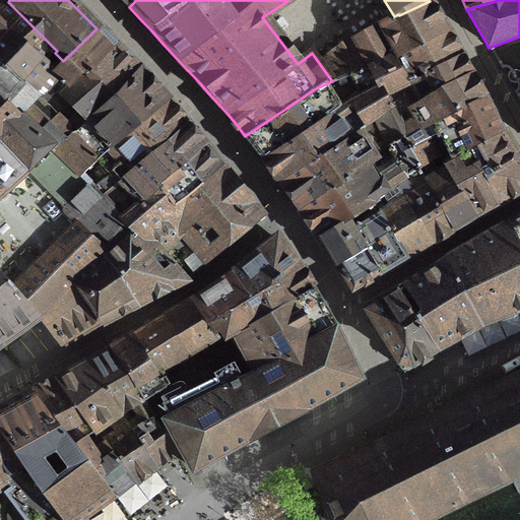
[(405,138),(405,140),(419,169),(437,157),(443,166),(469,151),(470,152),(504,134),(503,131),(499,133),(488,109),(485,103),(486,102),(485,100),(484,96),(482,98),(473,81),(470,78),(460,59),(456,52),(446,34),(431,8),(429,3),(431,2),(430,1),(399,15),(398,14),(394,16),(356,38),(353,40),(366,66),(367,69),(374,65),(374,67),(377,66),(391,91),(383,95),(390,109),(405,138)]
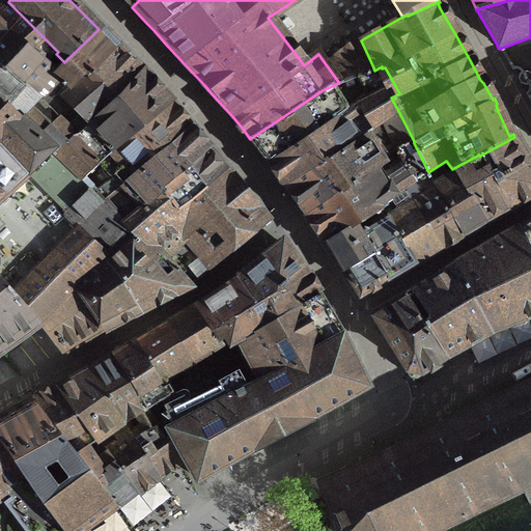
[(0,65),(37,101),(76,139),(83,131),(74,121),(79,118),(57,96),(67,85),(54,73),(64,62),(56,54),(58,52),(8,2),(0,10),(0,65)]
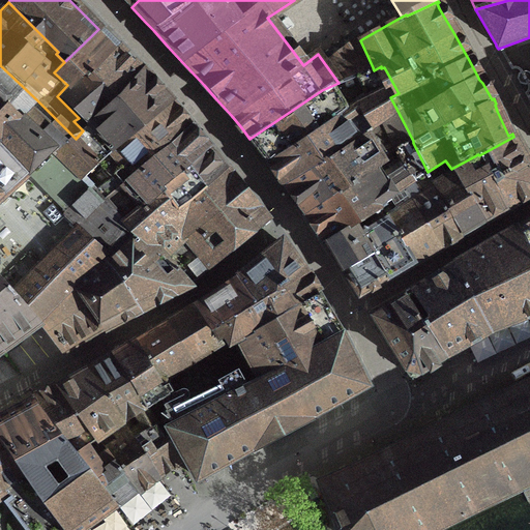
[(188,125),(187,126),(183,121),(168,105),(163,97),(142,72),(136,66),(117,48),(104,34),(98,29),(64,62),(54,72),(67,85),(57,96),(79,118),(74,121),(83,130),(76,139),(56,154),(125,222),(162,193),(175,209),(225,171),(212,154),(208,150),(194,135),(189,129),(192,127),(190,126),(188,125)]
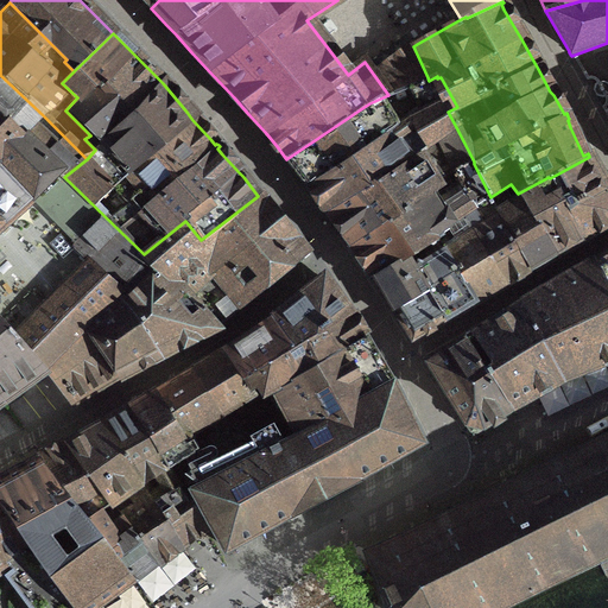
[(368,63),(367,65),(388,95),(428,77),(413,46),(412,46),(405,36),(388,49),(368,63)]
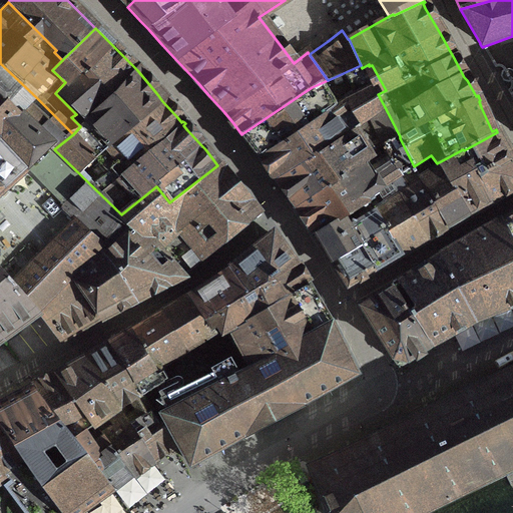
[(13,110),(54,149),(73,134),(36,97),(0,63),(0,97),(14,110),(13,110)]
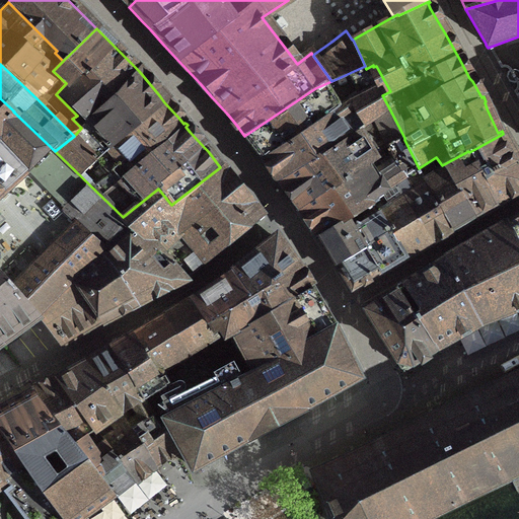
[(277,180),(278,181),(279,183),(280,182),(296,205),(299,209),(316,232),(319,237),(347,219),(372,202),(373,201),(373,200),(395,186),(420,169),(419,168),(404,140),(404,138),(389,108),(382,95),(390,91),(376,66),(373,67),(373,65),(366,69),(377,87),(338,108),(263,159),(267,164),(278,179),(277,180)]
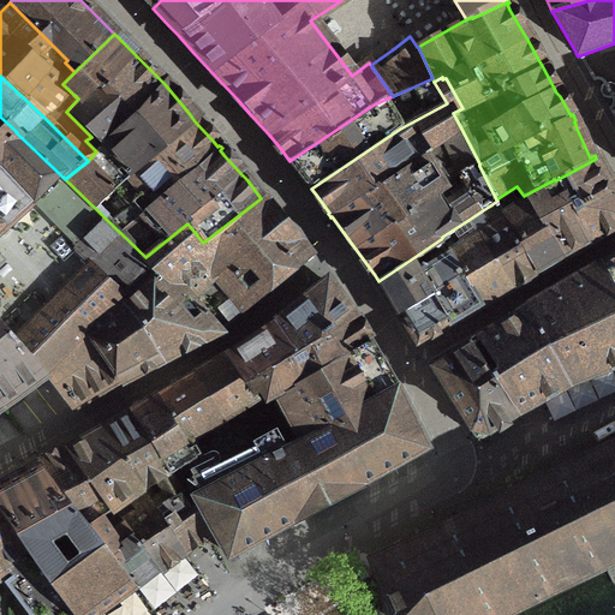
[(374,105),(290,161),(308,184),(311,189),(400,129),(447,103),(434,82),(433,78),(393,96),(374,105)]
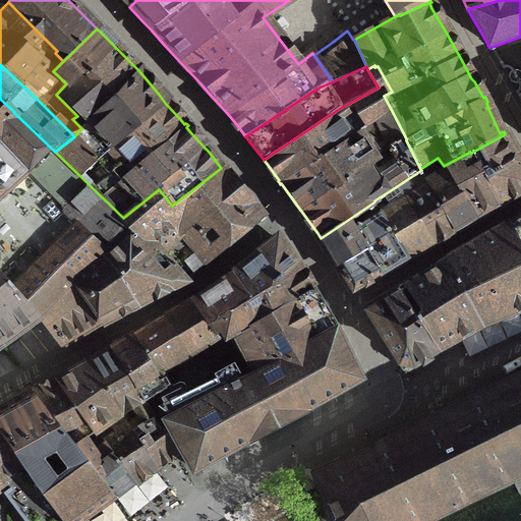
[(0,348),(39,320),(76,278),(104,248),(126,223),(122,219),(123,218),(55,152),(13,112),(14,112),(0,99),(0,348)]
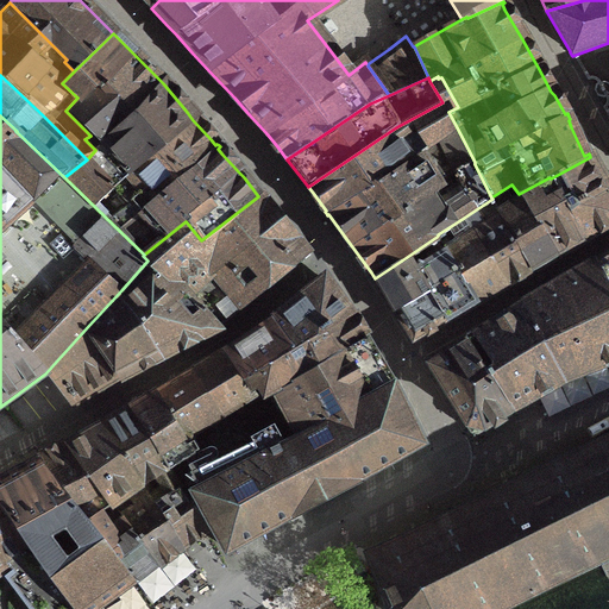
[(586,238),(608,225),(608,190),(590,157),(551,179),(584,242),(588,240),(586,238)]
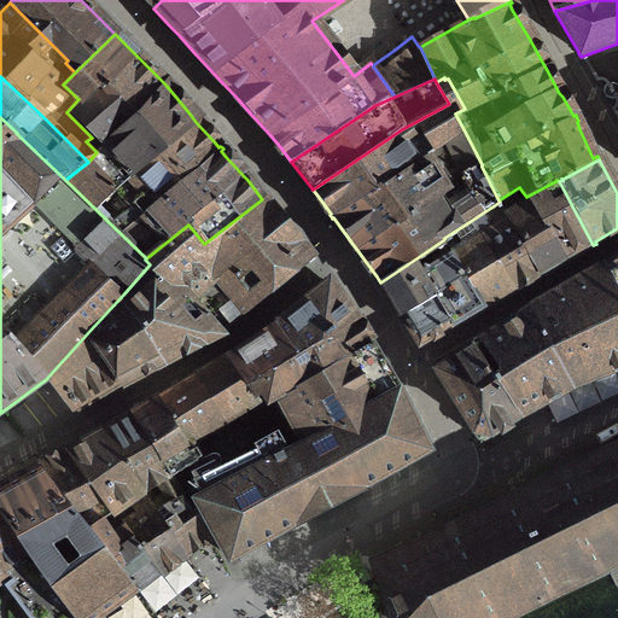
[(559,181),(558,180),(526,197),(519,187),(499,200),(500,202),(509,216),(507,217),(540,273),(559,262),(571,255),(590,245),(590,246),(593,245),(559,181)]
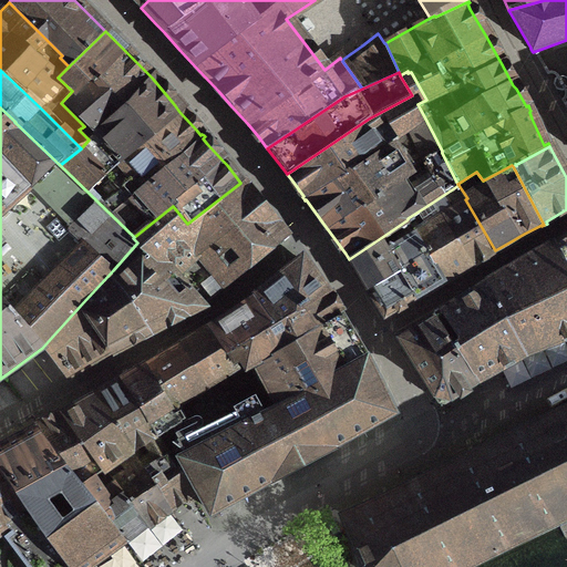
[(133,238),(137,243),(146,256),(168,264),(200,306),(222,290),(241,274),(281,241),(282,243),(287,239),(288,237),(285,232),(282,234),(240,183),(187,224),(173,206),(134,237),(133,238)]
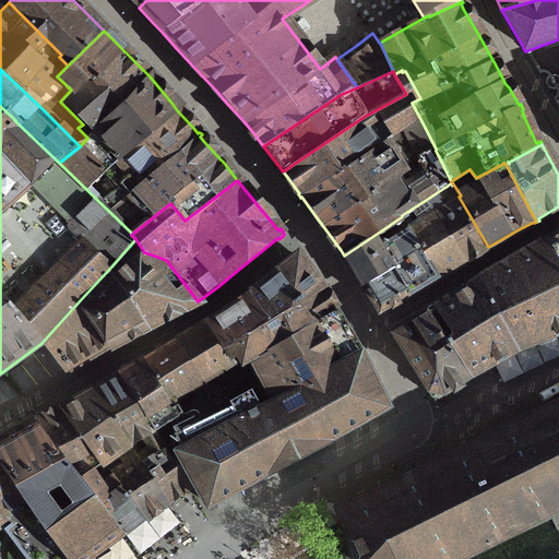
[(461,195),(452,182),(426,200),(464,261),(488,247),(459,197),(461,195)]
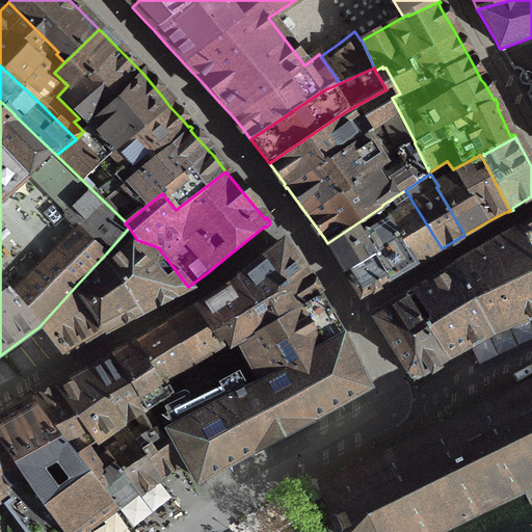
[(381,207),(415,264),(442,248),(405,190),(382,205),(382,206),(381,207)]
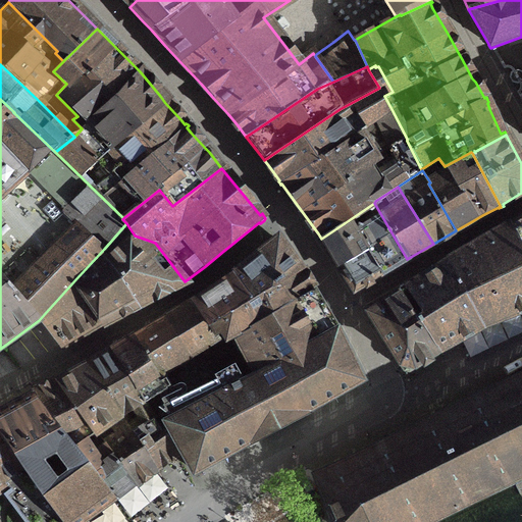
[(336,265),(338,268),(352,288),(350,289),(352,292),(354,293),(358,291),(357,290),(375,278),(390,269),(407,259),(374,203),(349,220),(321,239),(336,265)]
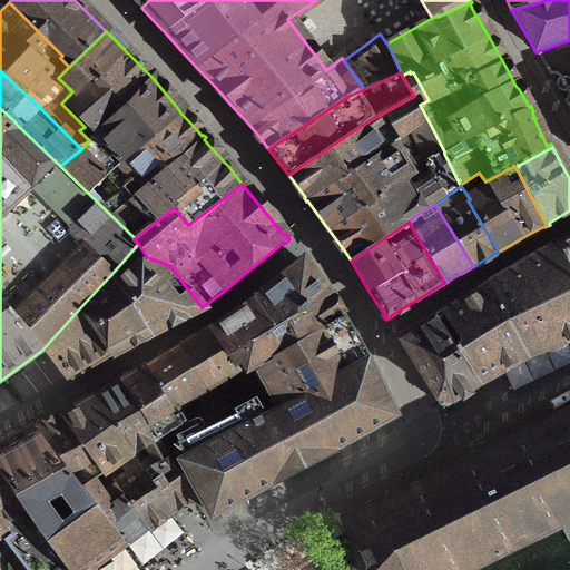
[(569,238),(557,246),(569,276),(569,238)]
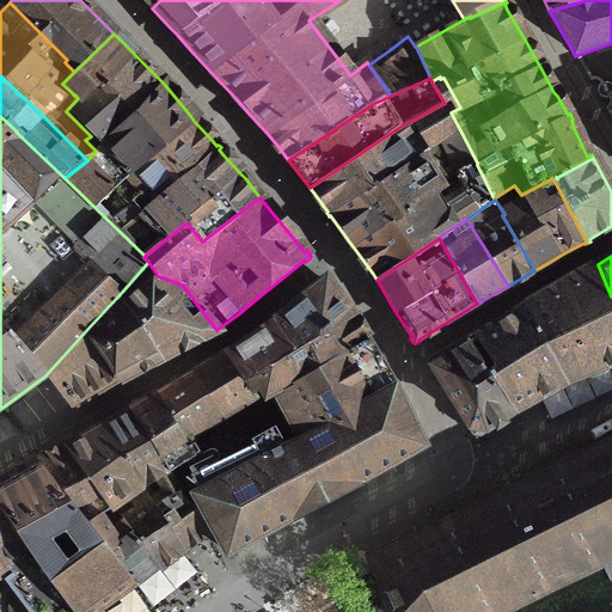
[(158,276),(148,262),(122,292),(90,326),(126,381),(128,380),(127,377),(152,363),(163,357),(185,348),(195,343),(216,330),(182,285),(158,276)]
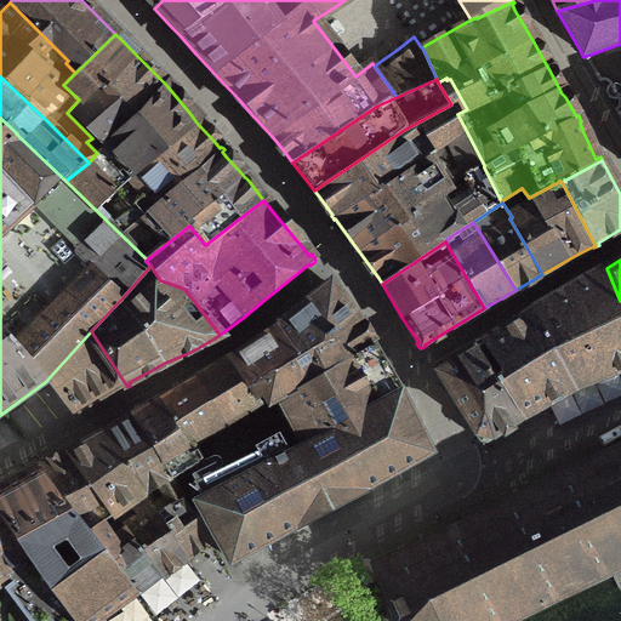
[(564,292),(531,312),(474,349),(520,419),(576,386),(620,368),(620,301),(607,268),(570,289),(569,286),(563,290),(564,292)]
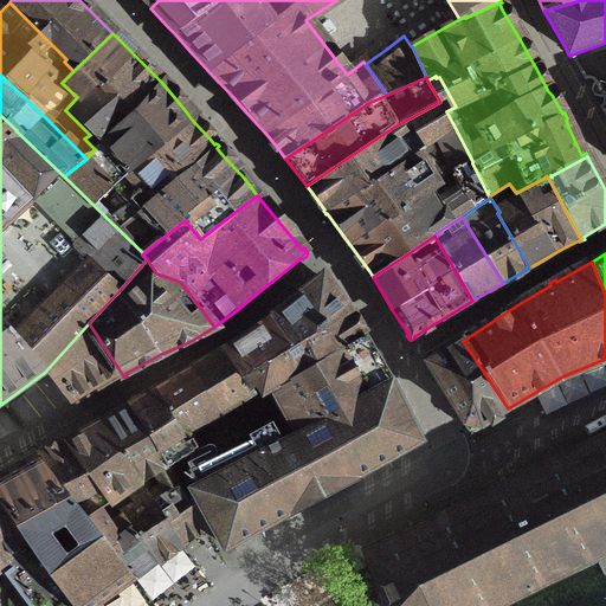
[(282,311),(272,317),(257,329),(244,339),(226,349),(224,347),(221,348),(243,379),(255,372),(292,347),(349,314),(323,282),(320,281),(282,311)]
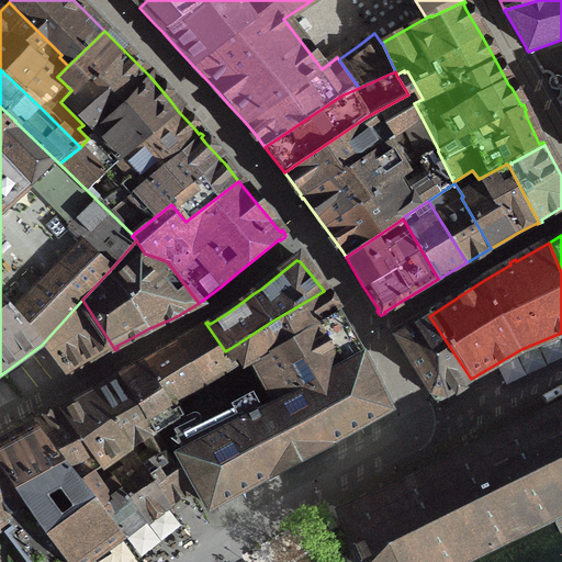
[(343,322),(337,313),(334,307),(324,291),(271,322),(236,345),(246,363),(243,364),(244,366),(245,368),(251,363),(272,405),(362,356),(343,322)]
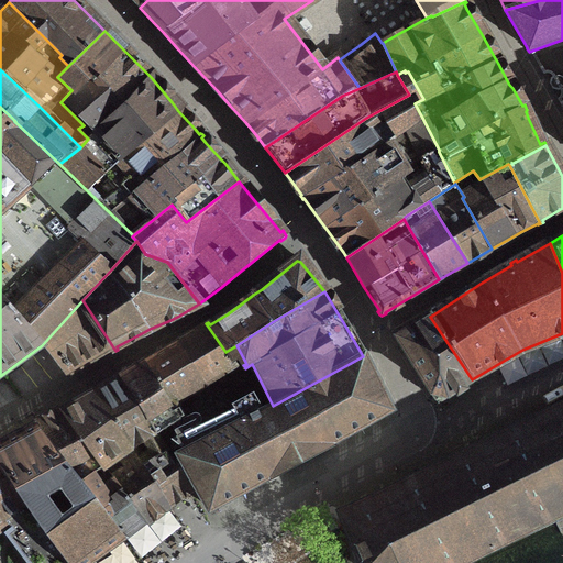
[(116,351),(83,300),(42,345),(64,374),(90,360),(111,348),(113,352),(116,351)]
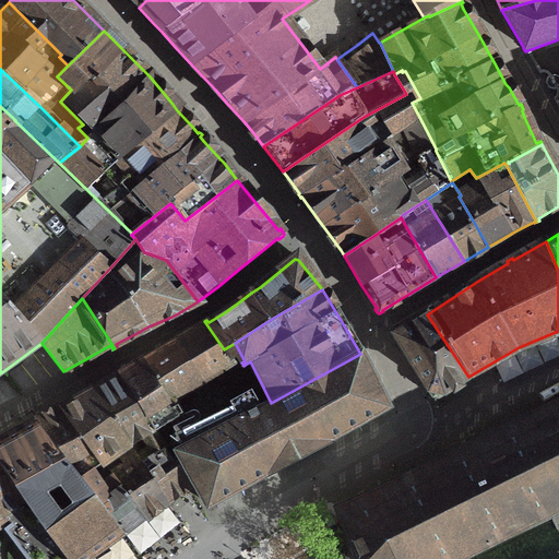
[(432,394),(435,397),(435,399),(468,377),(427,314),(400,331),(400,330),(392,334),(429,394),(432,394)]
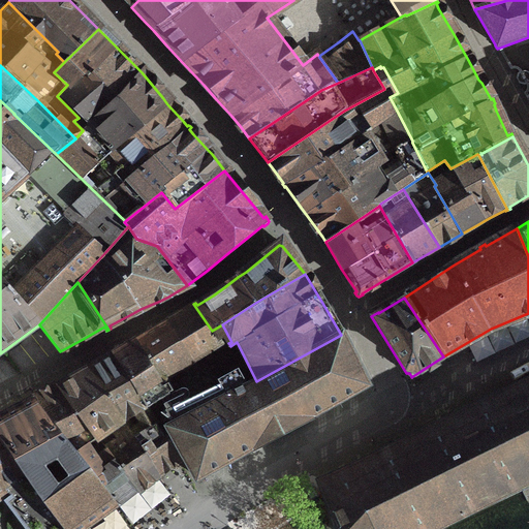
[(192,305),(193,307),(183,313),(167,322),(132,343),(149,370),(212,331),(193,304),(192,305)]
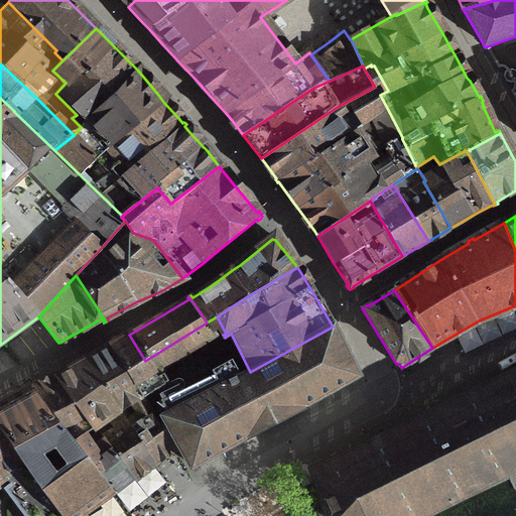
[(333,327),(250,372),(241,377),(234,366),(160,402),(167,415),(163,418),(191,468),(248,436),(248,437),(277,422),(302,408),(301,407),(358,376),(333,327)]
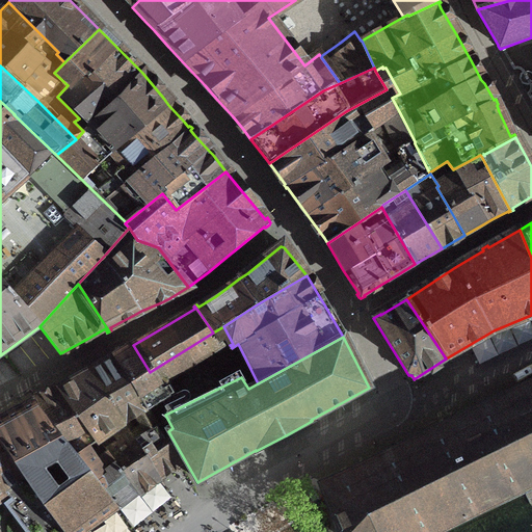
[(150,372),(133,345),(129,348),(112,357),(109,360),(86,373),(82,375),(57,390),(95,441),(96,440),(121,423),(143,409),(145,410),(154,405),(174,393),(164,378),(150,372)]
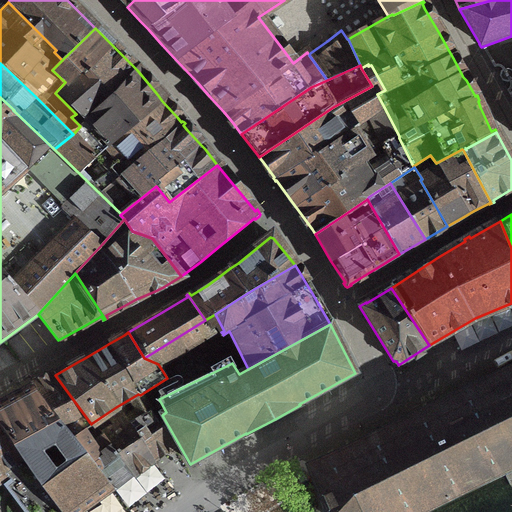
[(511,366),(395,423),(306,466),(314,483),(325,511),(425,511),(503,474),(511,469),(511,366)]
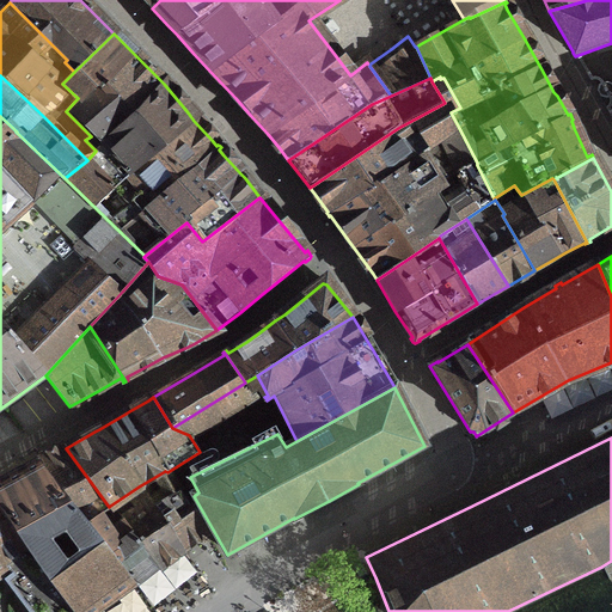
[(109,507),(66,448),(47,457),(40,461),(86,522),(109,507)]
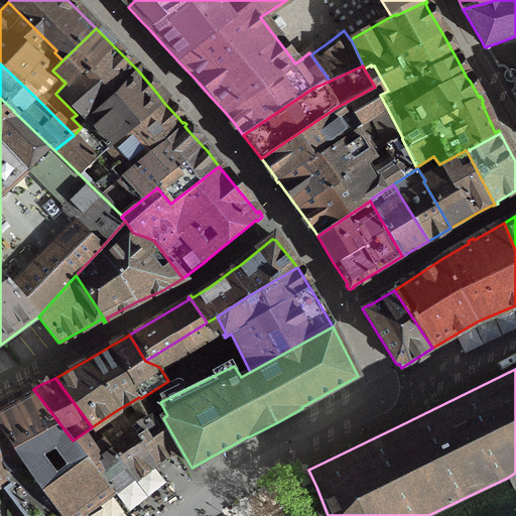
[(0,427),(27,467),(61,515),(82,515),(95,508),(114,494),(124,485),(130,481),(131,483),(132,482),(101,438),(101,437),(93,426),(92,427),(73,440),(33,389),(0,406),(0,427)]
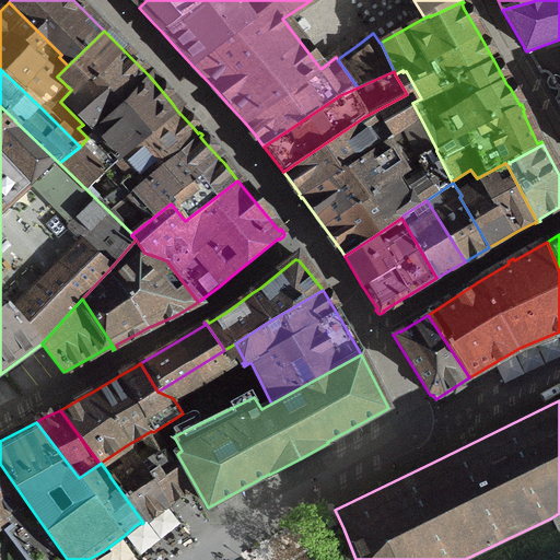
[(167,504),(166,503),(178,496),(184,491),(185,492),(190,489),(187,485),(186,485),(164,451),(165,450),(164,447),(163,448),(153,432),(151,431),(127,445),(101,463),(109,475),(109,476),(143,523),(146,522),(144,520),(165,504),(166,505),(167,504)]
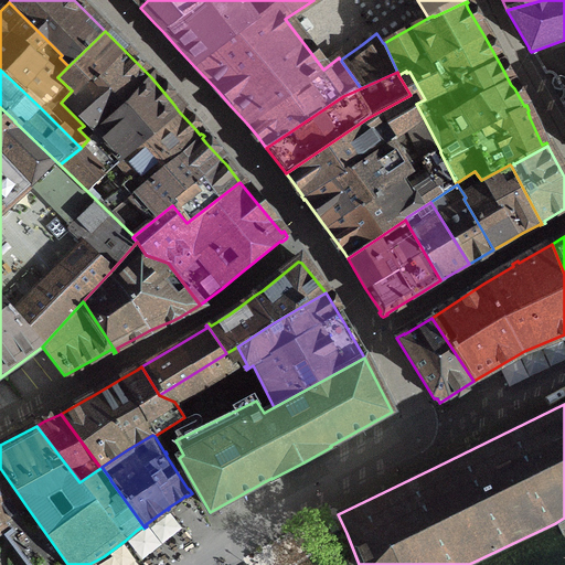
[(0,530),(30,511),(0,468),(0,530)]
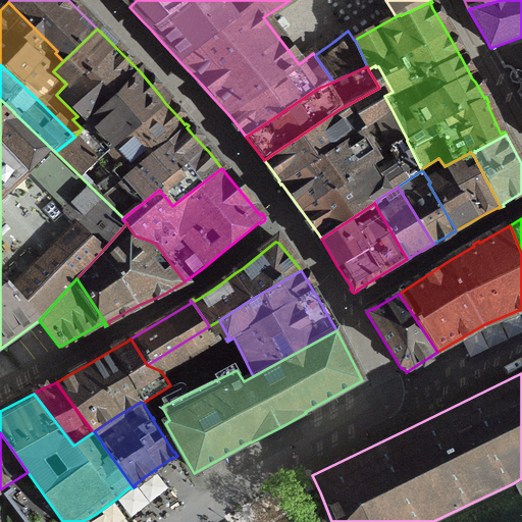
[(62,521),(28,472),(0,489),(0,521),(62,521)]
